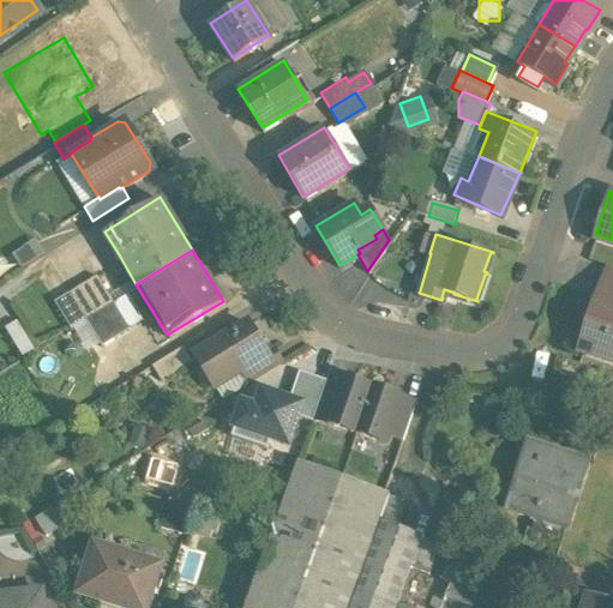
[(612,264),(610,264),(600,292),(612,295),(612,264)]
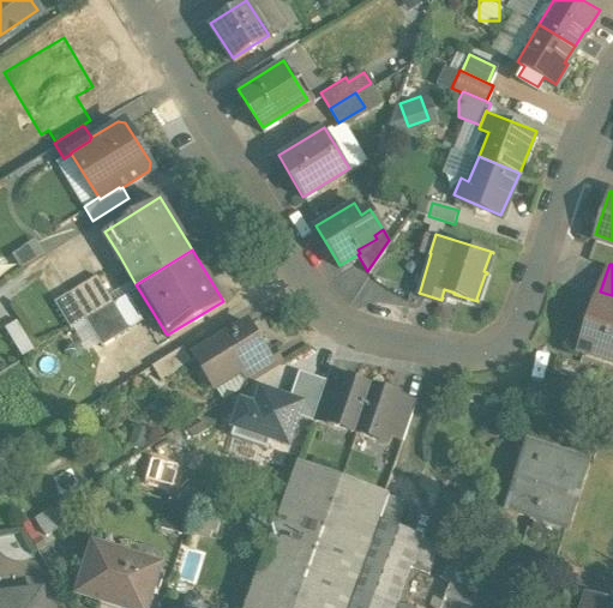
[(112,299),(96,274),(68,290),(84,315),(112,299)]
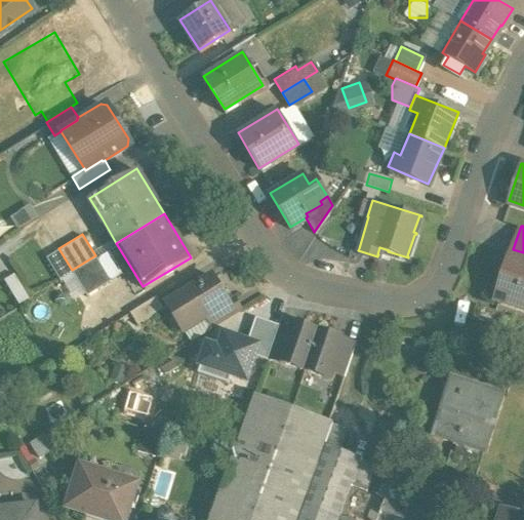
[(523,252),(513,249),(512,249),(494,297),(523,308),(523,252)]
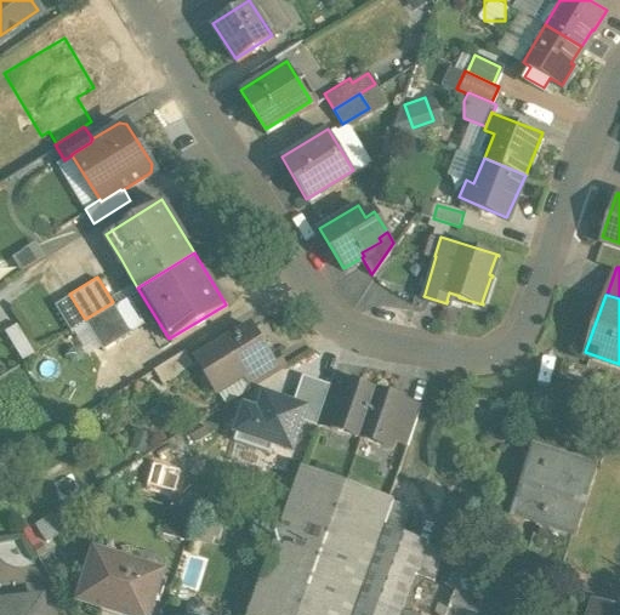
[(113,302),(85,319),(100,348),(130,330),(113,302)]
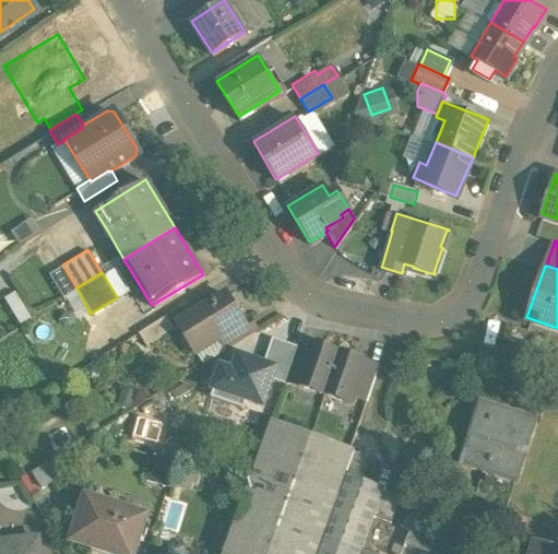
[(226,291),(175,322),(192,351),(220,333),(242,320),(242,318),(226,291)]
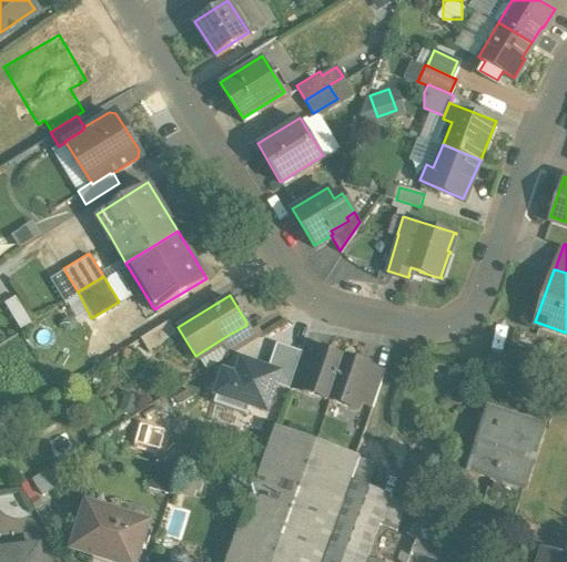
[(168,318),(139,335),(147,347),(175,330),(168,318)]
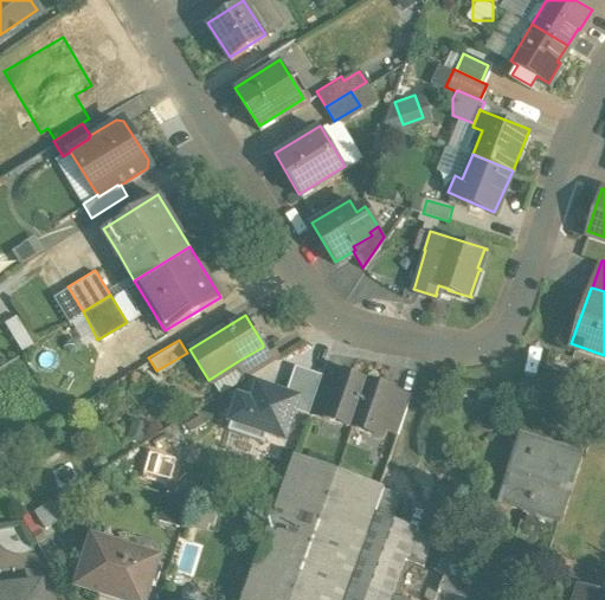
[(263,347),(238,361),(246,375),(278,355),(269,341),(263,344),(263,347)]
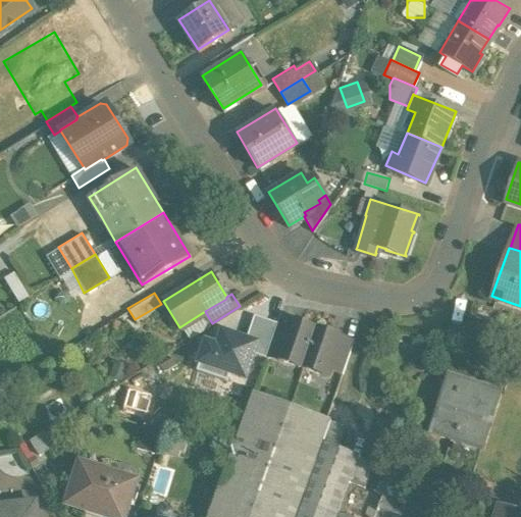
[(264,355),(265,352),(276,320),(254,313),(247,335),(259,340),(255,352),(264,355)]
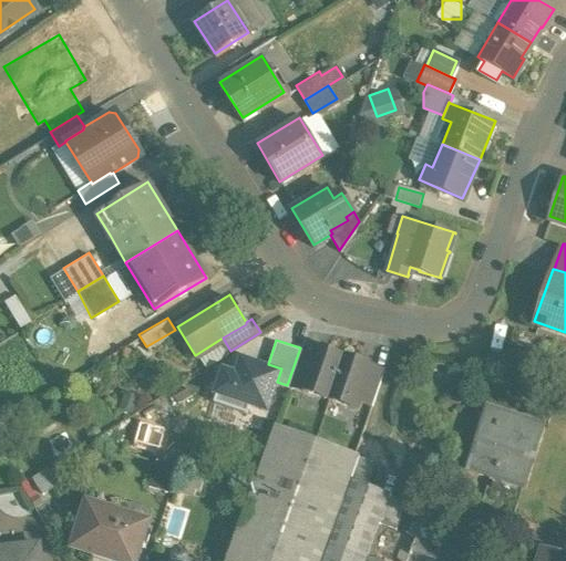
[(370,364),(315,345),(312,352),(301,386),(300,387),(356,406),(358,398),(369,365),(370,364)]
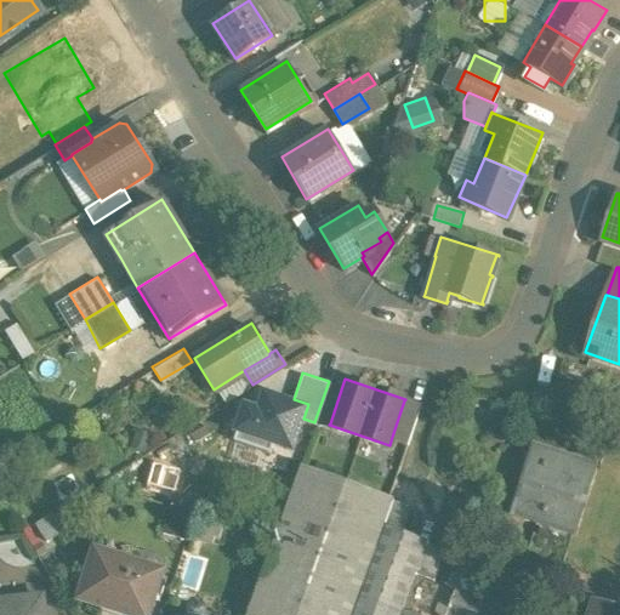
[(329,381),(316,419),(330,423),(342,386),(329,381)]
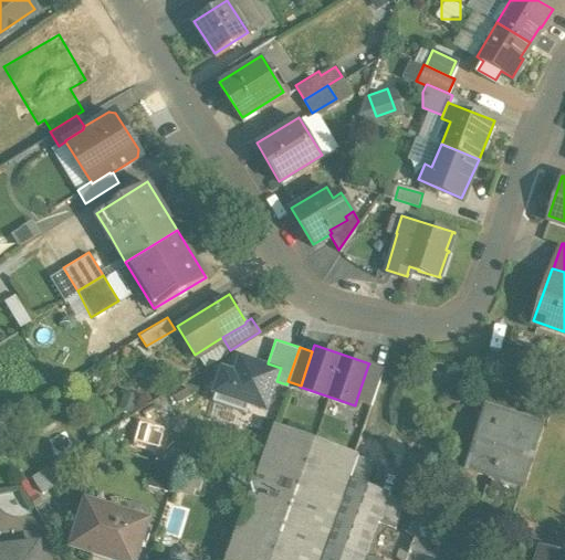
[(212,391),(267,409),(276,381),(281,368),(268,363),(240,355),(236,369),(222,365),(212,391)]
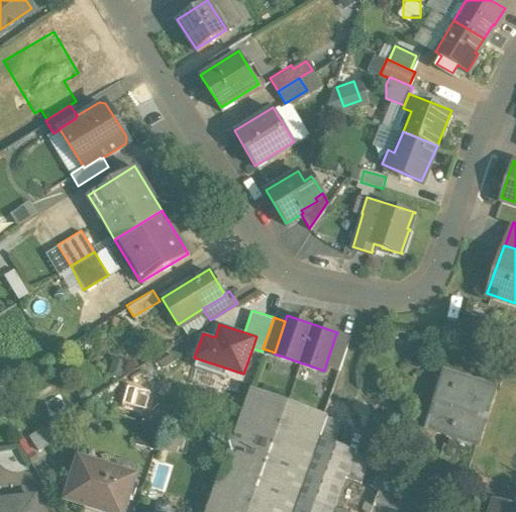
[(348,337),(336,333),(326,364),(337,368),(348,337)]
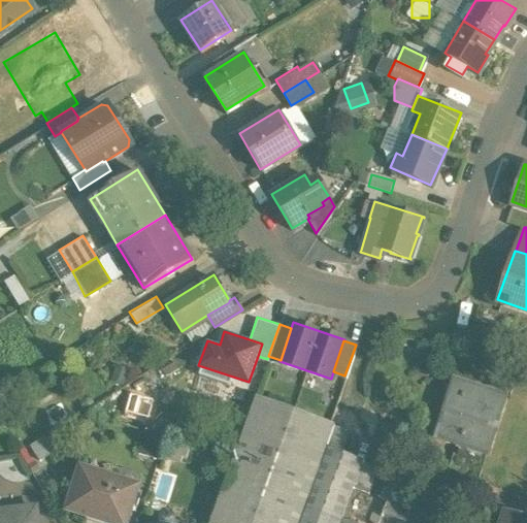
[(503,396),(453,379),(433,435),(459,445),(461,436),(487,446),(503,396)]
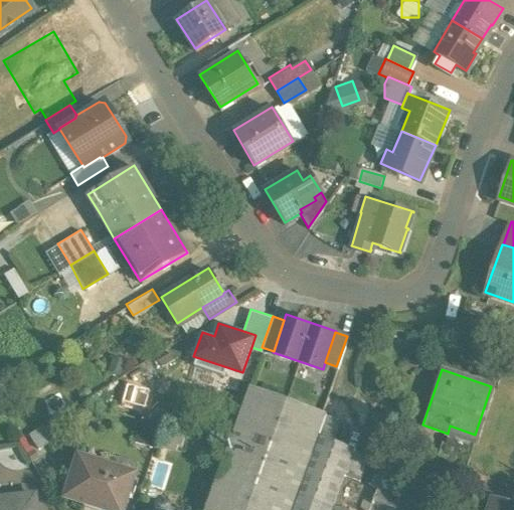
[(325,412),(249,385),(203,509),(289,509),(297,491),(317,435),(325,412)]
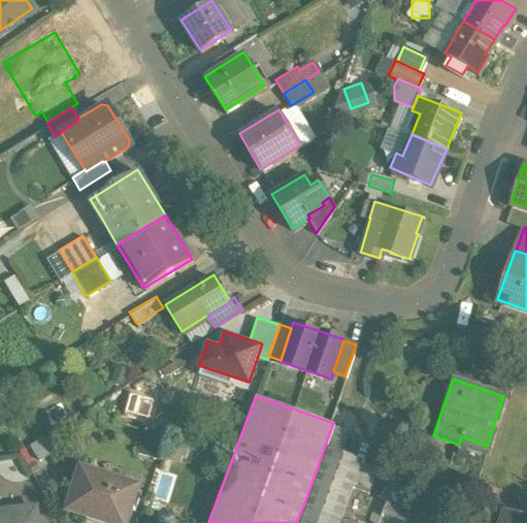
[(347,428),(333,423),(325,446),(338,450),(347,428)]
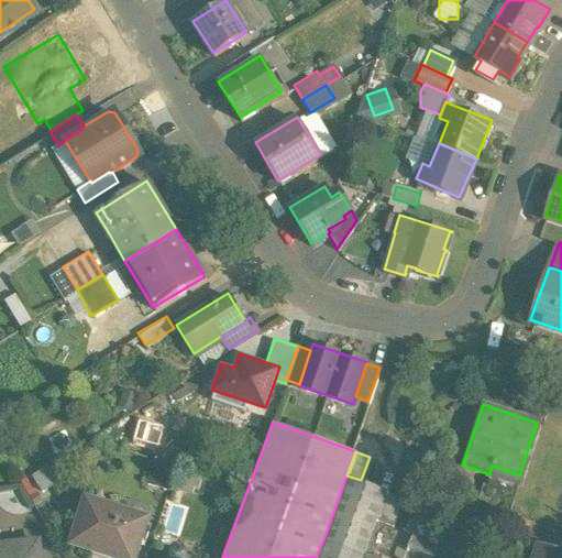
[(188,473),(167,466),(158,490),(179,498),(188,473)]
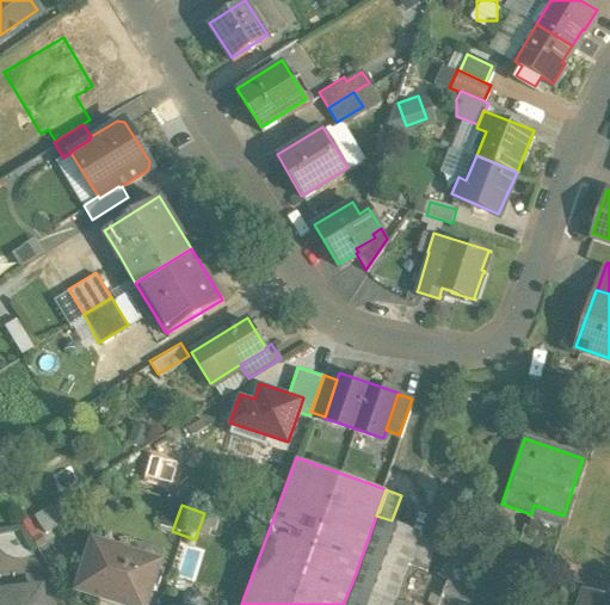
[(392,520),(376,516),(352,582),(394,599),(408,560),(418,531),(392,520)]
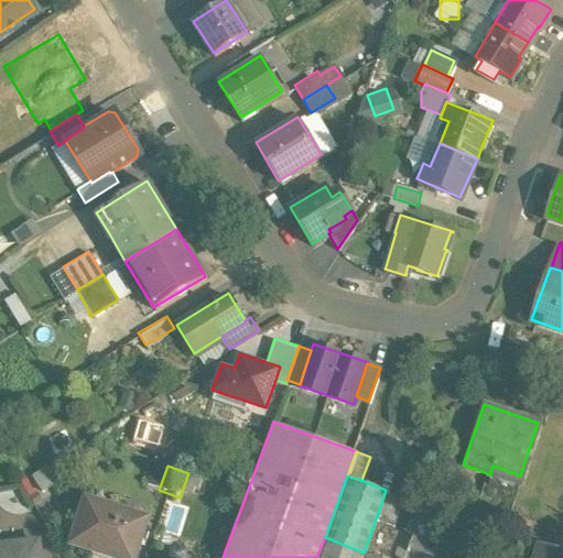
[(402,495),(386,490),(377,516),(392,523),(402,495)]
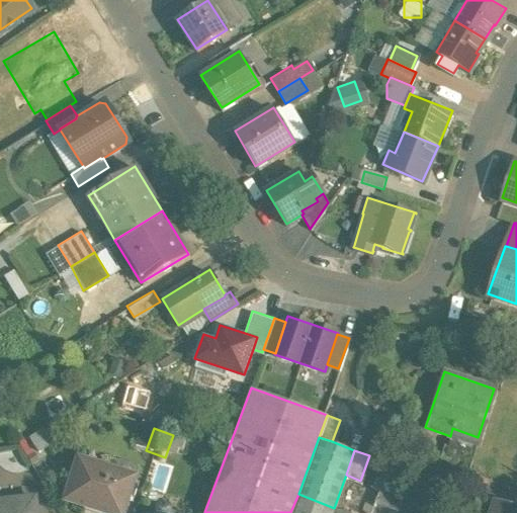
[(99,463),(79,457),(67,496),(120,512),(133,474),(112,467),(99,463)]
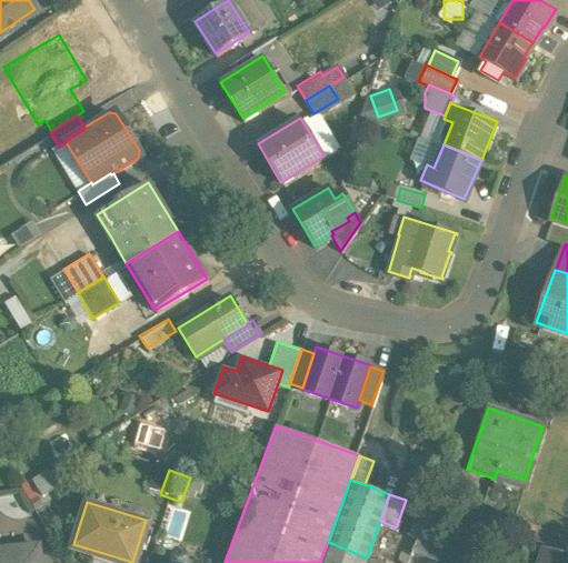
[(126,509),(111,504),(109,509),(123,513),(126,509)]
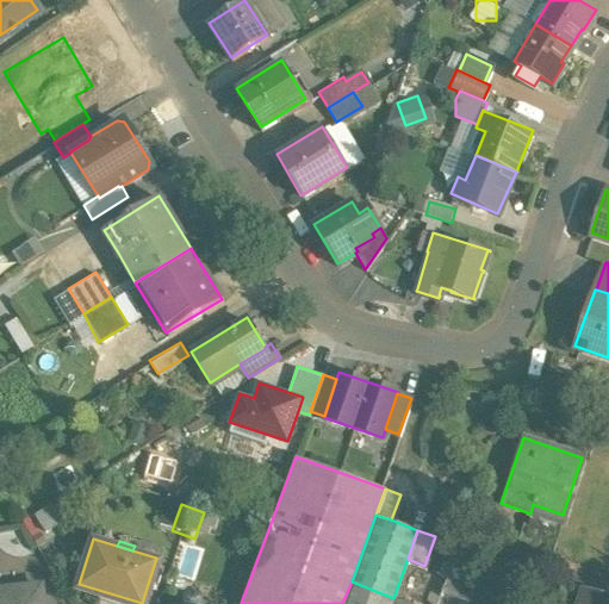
[(478,564),(448,553),(441,571),(447,573),(452,576),(452,574),(472,581),(478,564)]
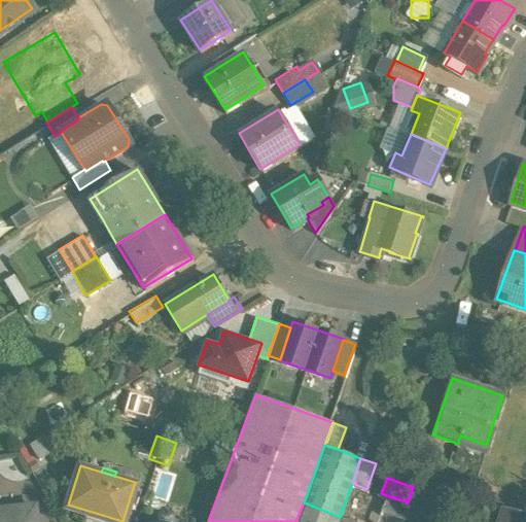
[(408,502),(390,496),(390,497),(386,495),(383,503),(382,503),(381,506),(380,509),(402,516),(408,502)]
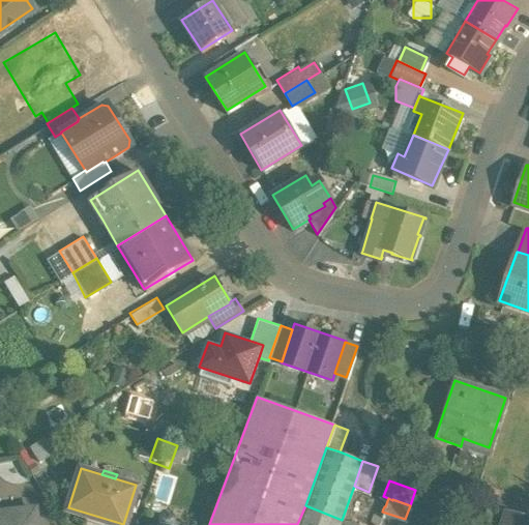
[(342,520),(305,505),(297,524),(339,524),(341,523),(342,520)]
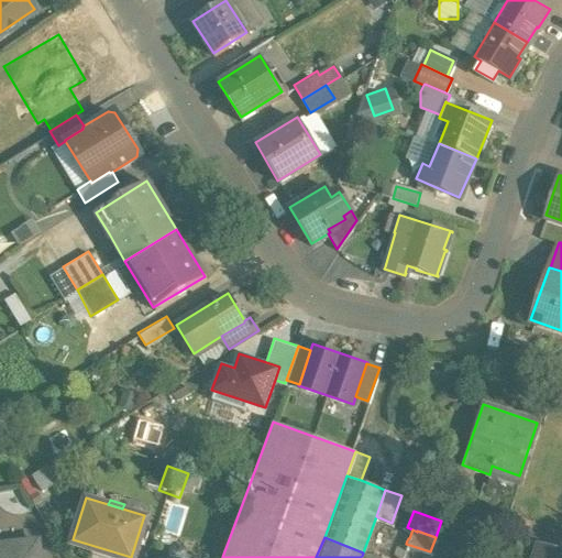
[(41,557),(40,539),(0,544),(0,557),(41,557)]
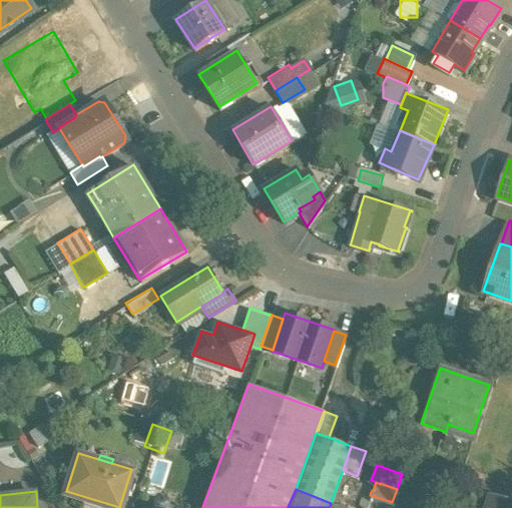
[(511,507),(511,498),(490,492),(485,507),(511,507)]
